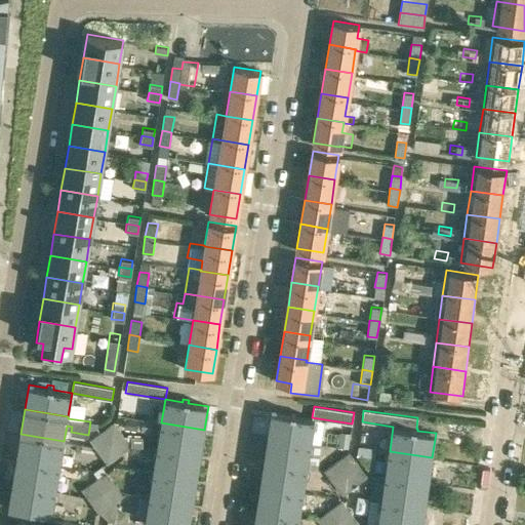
[(271,412),(268,437),(310,443),(314,418),(294,415),(295,413),(289,412),(289,414),(271,412)]
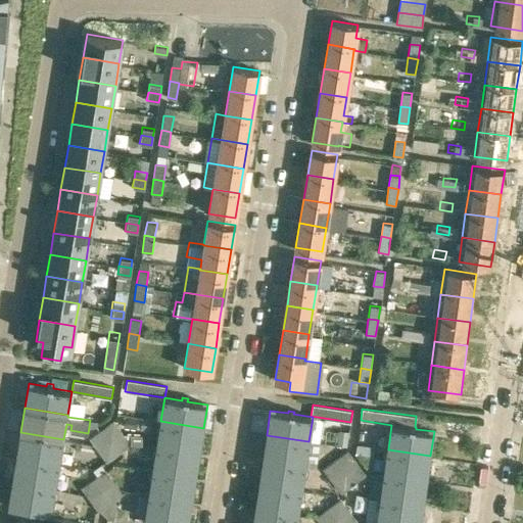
[(103,428),(112,439),(123,432),(113,420),(103,428)]
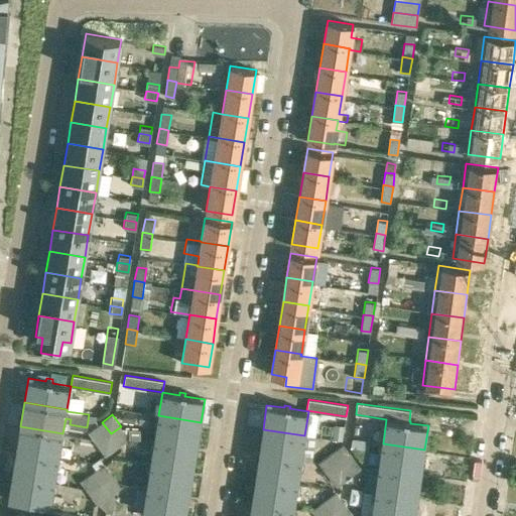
[(158,415),(154,439),(197,446),(201,422),(158,415)]
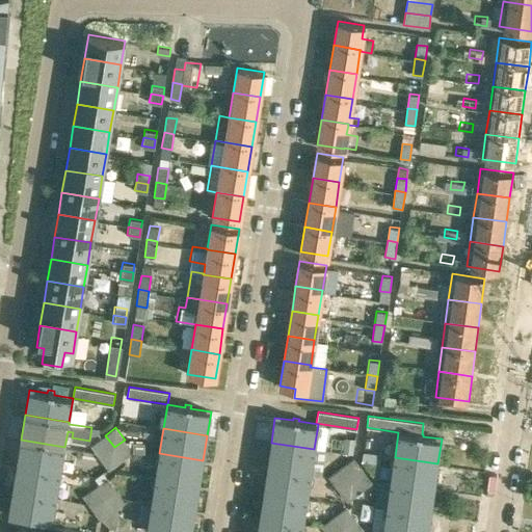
[(100,457),(110,450),(102,437),(91,445),(100,457)]
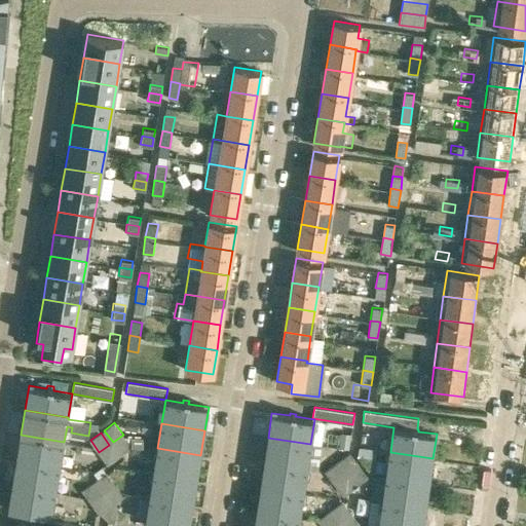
[(350,434),(340,433),(338,446),(347,448),(350,434)]
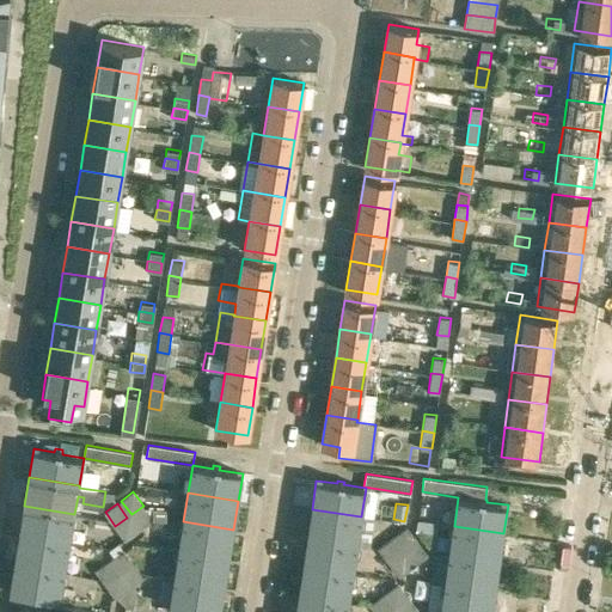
[(24,506),(19,534),(69,544),(74,514),(24,506)]
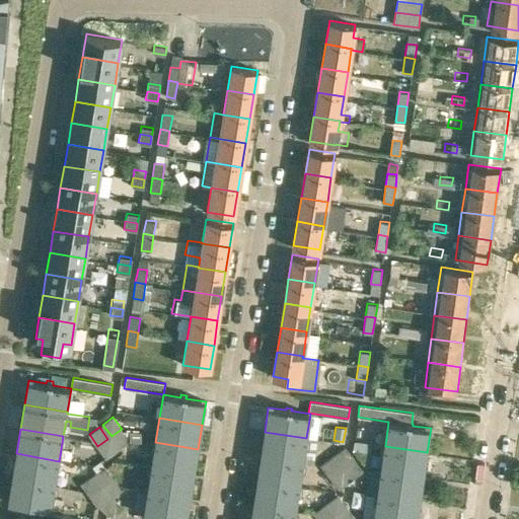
[(130,441),(122,429),(112,436),(120,448),(130,441)]
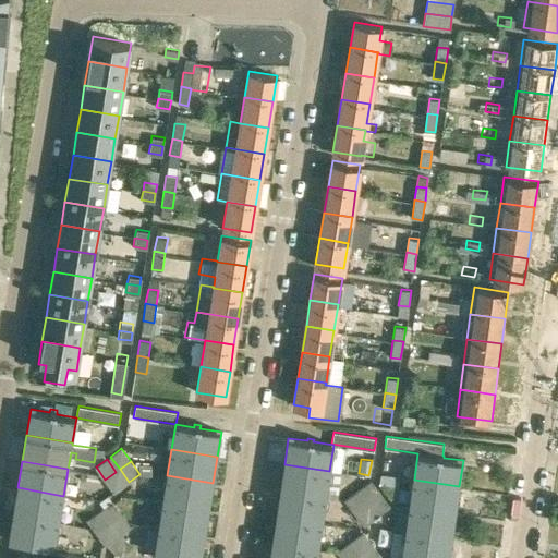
[(284,464),(280,490),(326,497),(329,471),(284,464)]
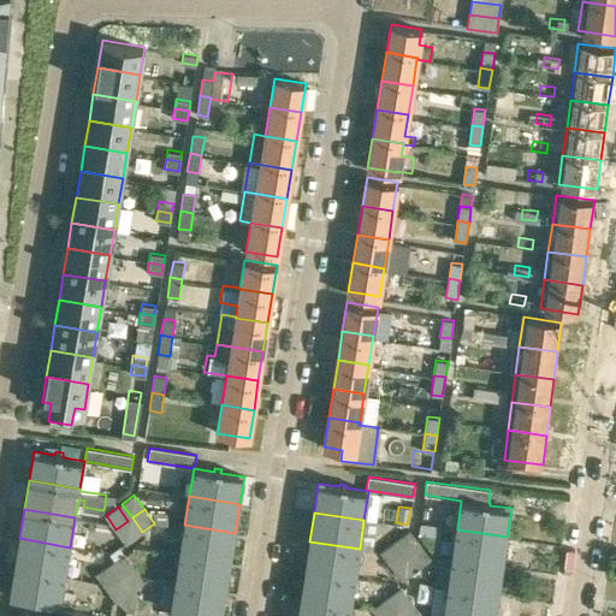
[(138,535),(128,521),(116,529),(125,544),(138,535)]
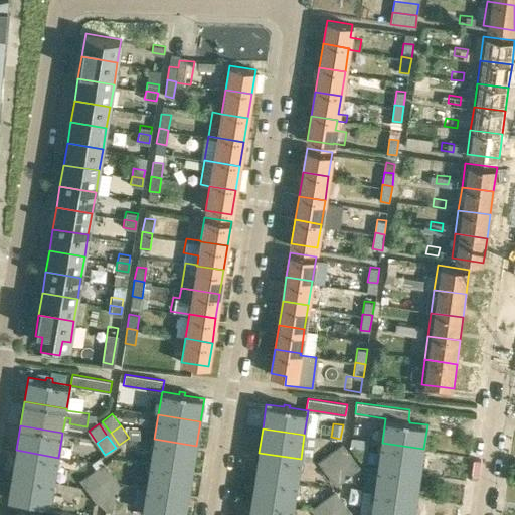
[(363,449),(365,439),(351,437),(350,446),(363,449)]
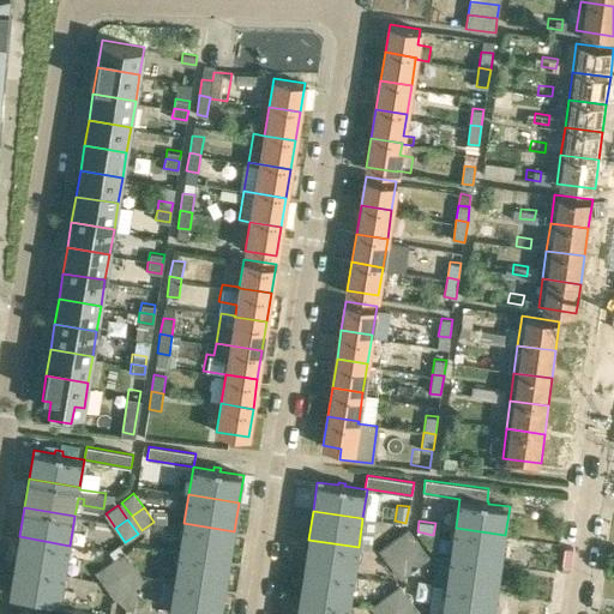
[(184,523),(179,552),(229,560),(234,531),(184,523)]
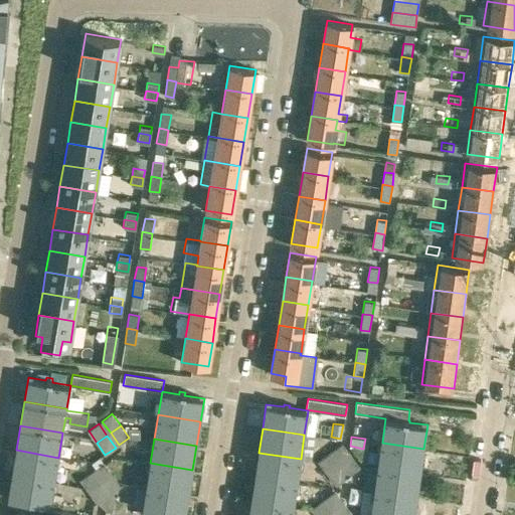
[(382,443),(378,467),(420,473),(423,449),(382,443)]
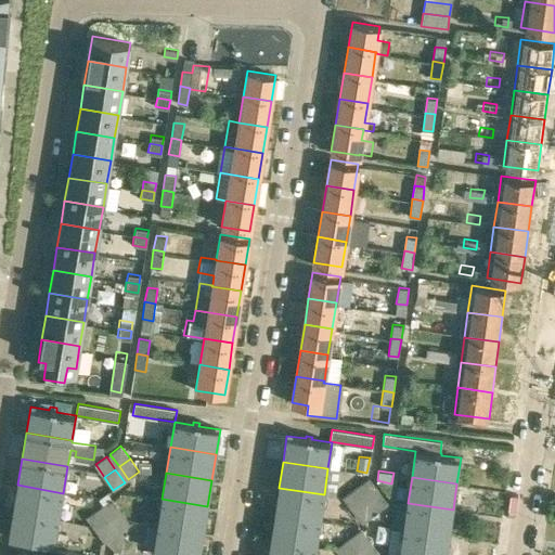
[(356,488),(364,499),(376,489),(369,478),(356,488)]
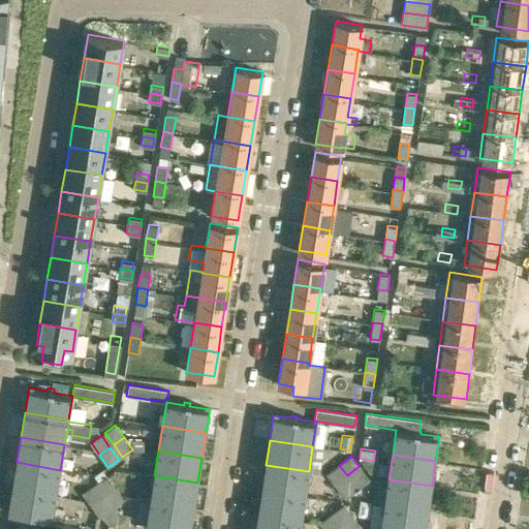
[(17,462),(12,488),(56,495),(60,470),(17,462)]
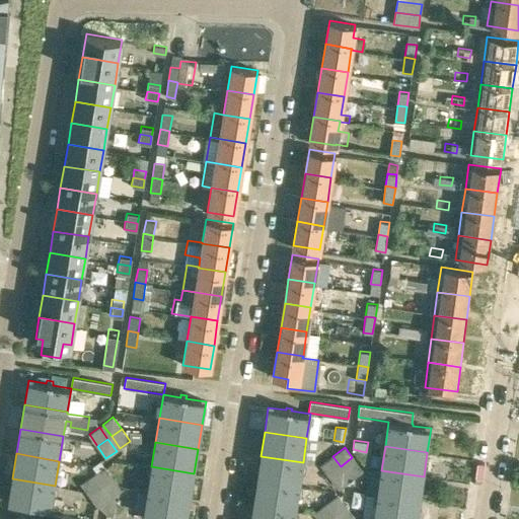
[(261,456),(257,480),(299,487),(303,462),(261,456)]
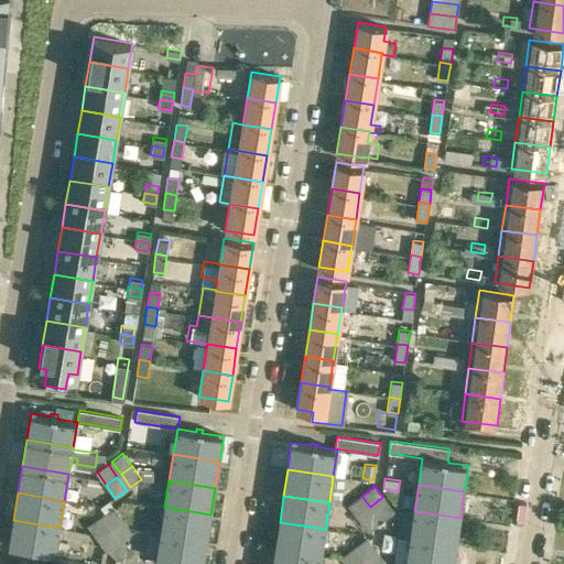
[(357,517),(370,507),(361,496),(349,505),(357,517)]
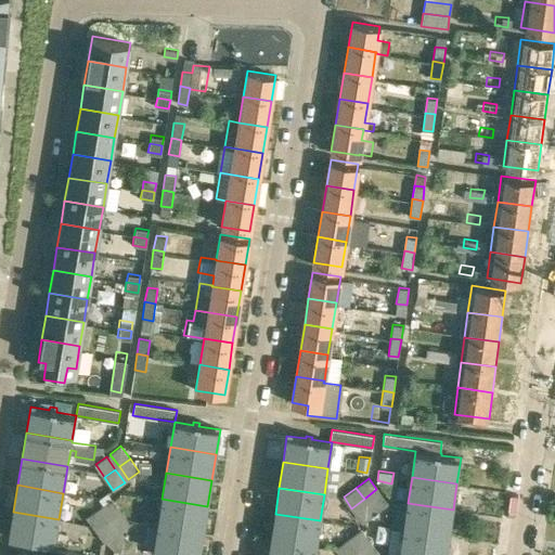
[(375,513),(387,503),(379,492),(366,502),(375,513)]
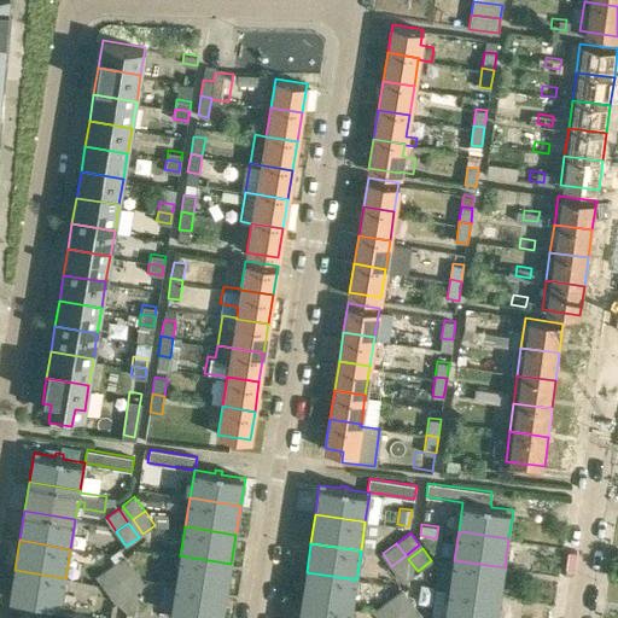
[(123,578),(135,570),(124,555),(112,564),(123,578)]
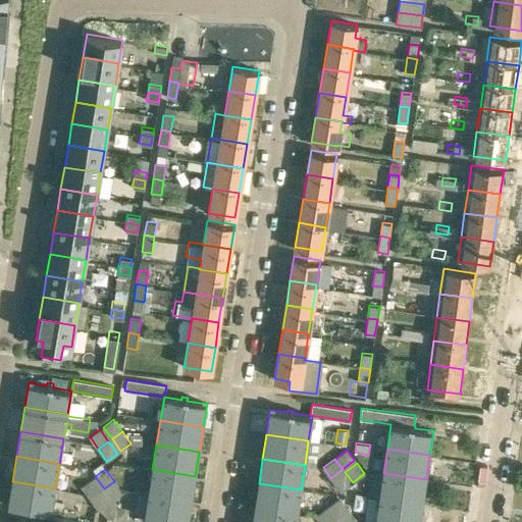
[(152,469),(148,492),(191,500),(195,476),(152,469)]
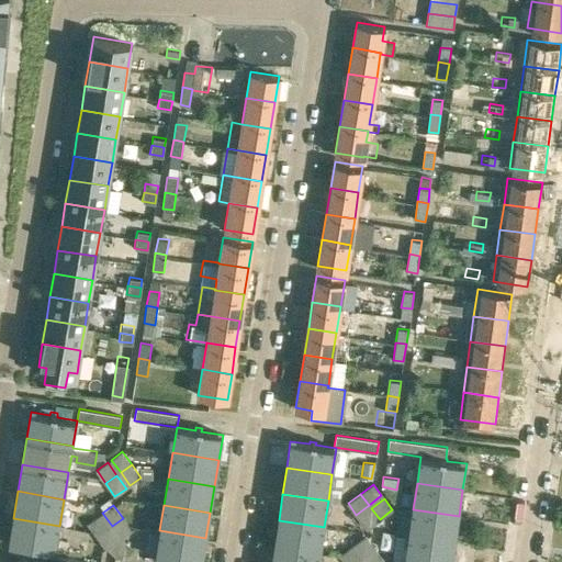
[(367,529),(380,519),(371,508),(359,518),(367,529)]
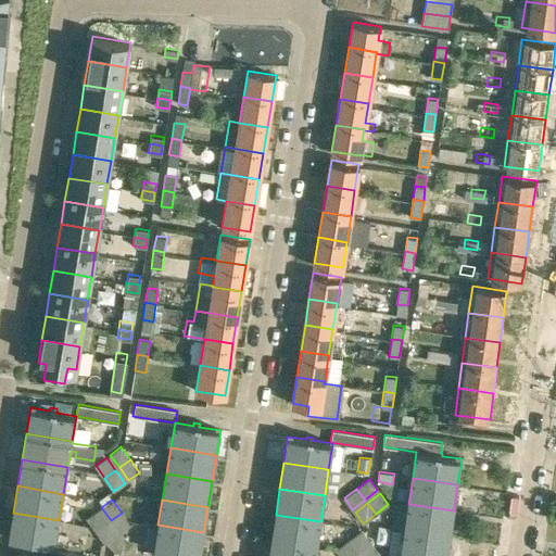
[(408,504),(405,530),(450,536),(454,510),(408,504)]
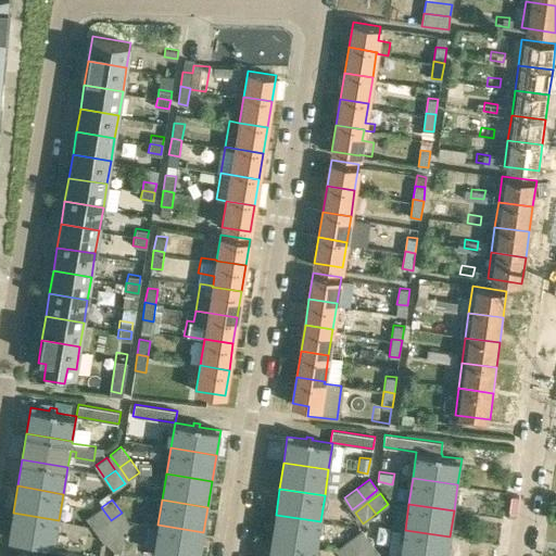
[(96,530),(106,522),(98,510),(87,518),(96,530)]
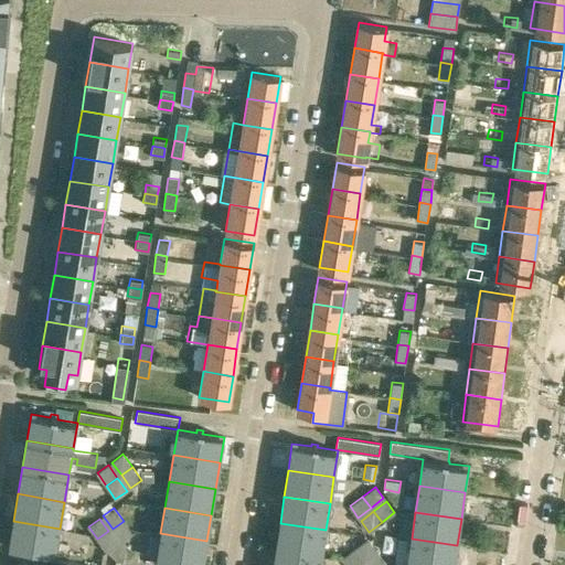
[(13,521),(9,547),(38,552),(39,556),(49,557),(51,554),(55,555),(60,529),(13,521)]
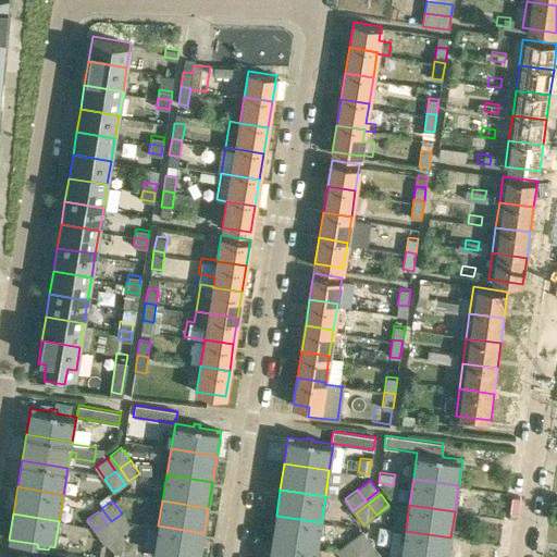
[(131,525),(122,514),(111,521),(120,533),(131,525)]
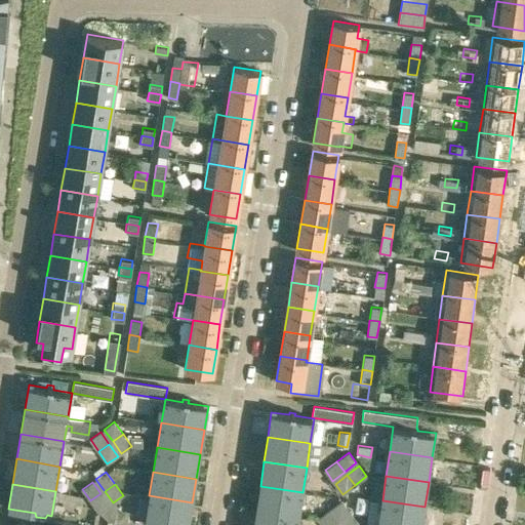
[(260,486),(256,511),(299,517),(303,492),(260,486)]
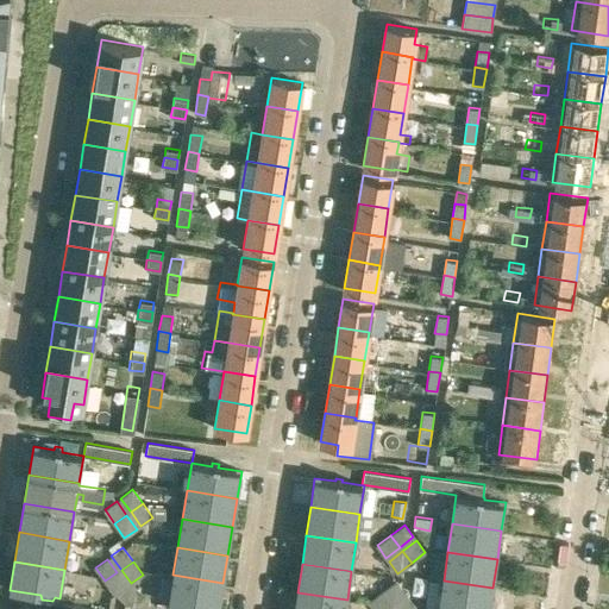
[(127,586),(117,572),(105,581),(115,595),(127,586)]
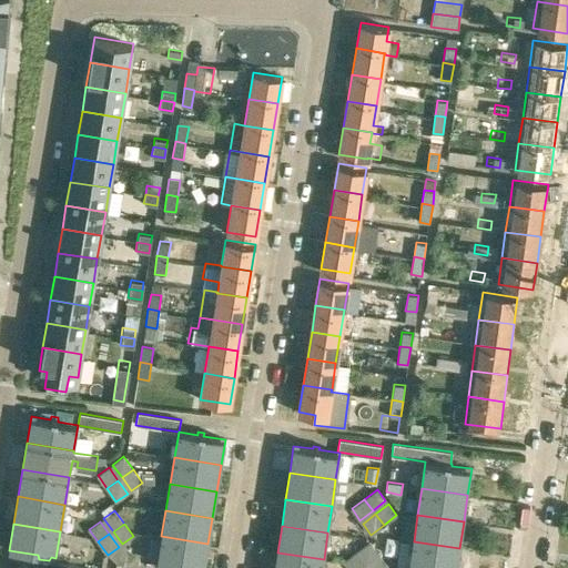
[(161,536),(156,563),(162,564),(162,567),(173,567),(175,566),(190,567),(203,567),(208,544),(161,536)]
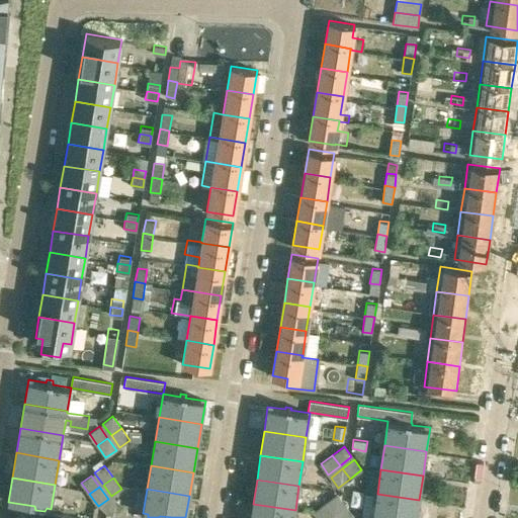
[(336,513),(346,506),(337,494),(327,502),(336,513)]
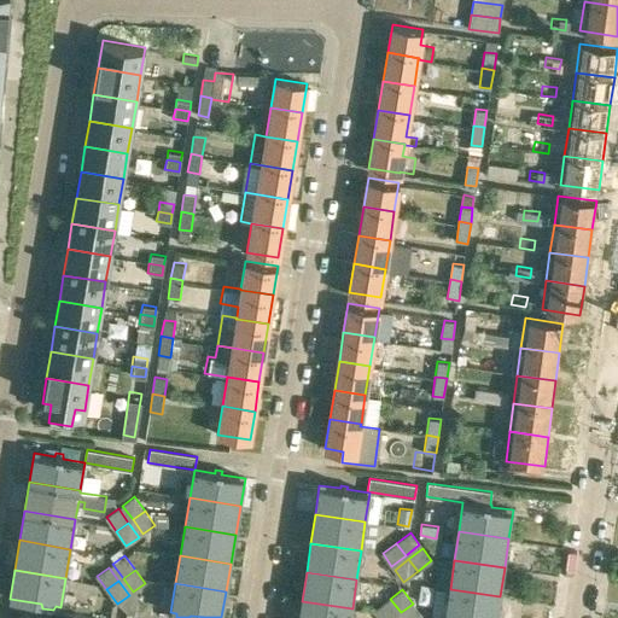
[(450,589),(445,617),(496,617),(500,596),(450,589)]
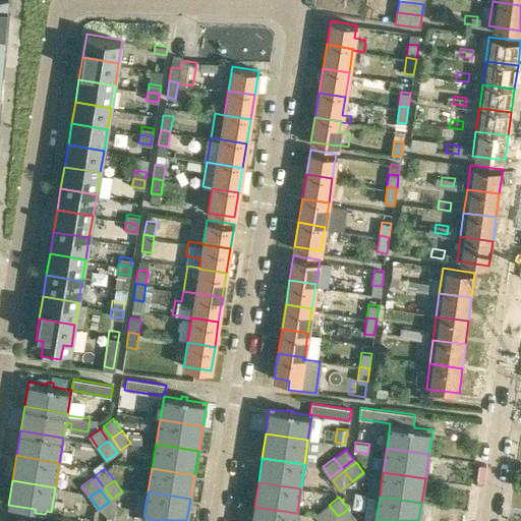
[(114,513),(116,504),(112,499),(109,502),(99,509),(106,516),(114,517),(114,513)]
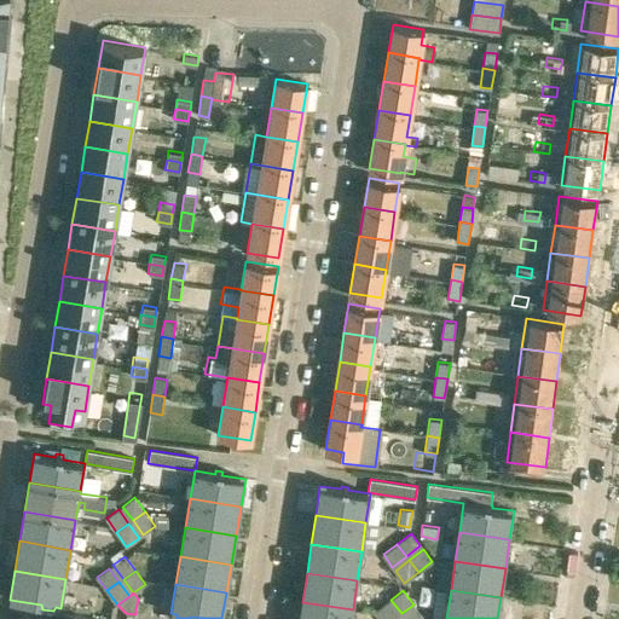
[(351,618),(353,609),(302,602),(300,618),(351,618)]
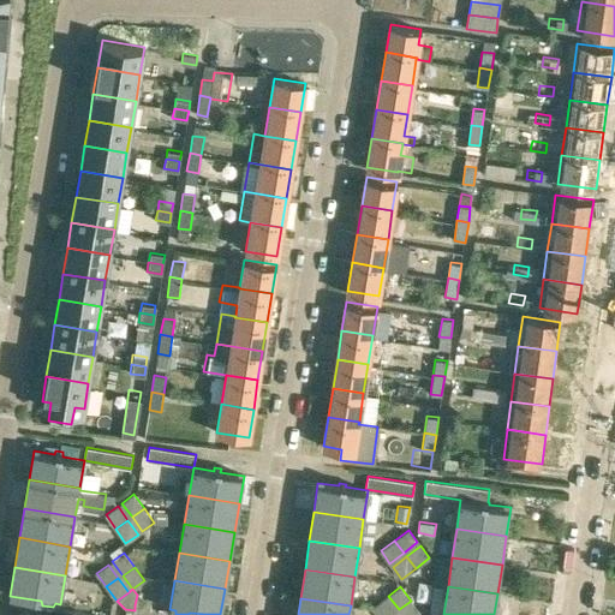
[(371,608),(377,614),(390,614),(394,613),(384,598),(371,608)]
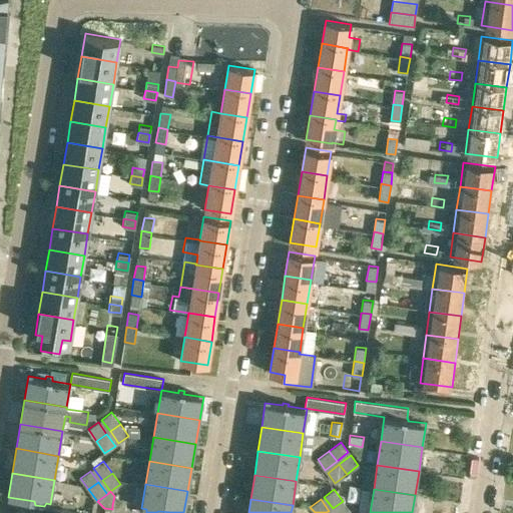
[(335,512),(350,512),(351,512),(343,501),(333,508),(335,512)]
